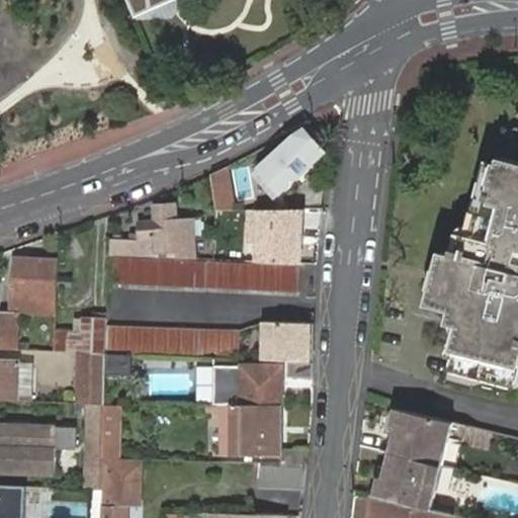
[(133,0),(140,17),(181,0),(133,0)]
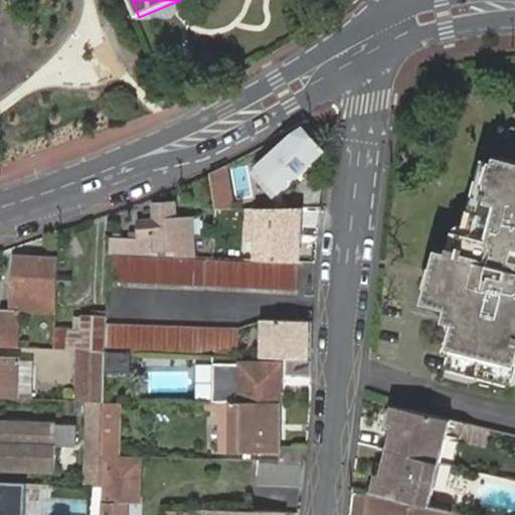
[(256,166),(281,192),(326,151),(313,136),(304,127),(295,133),(256,166)]
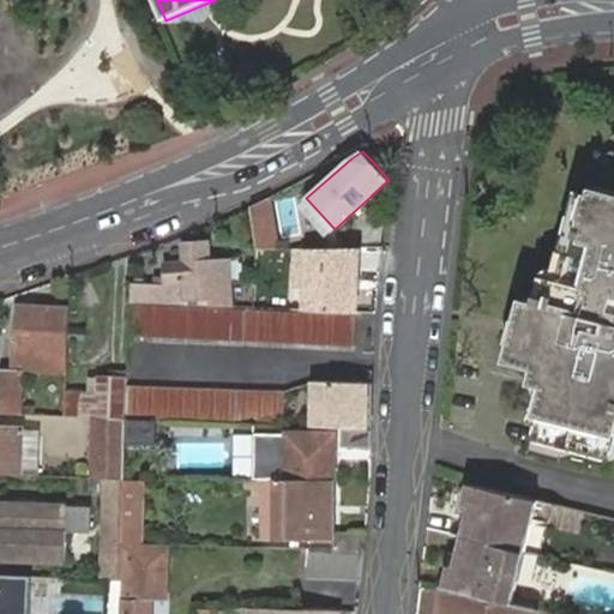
[(537,435),(613,456),(613,191),(594,186),(582,234),(579,233),(567,280),(557,277),(549,302),(536,299),(531,317),(571,327),(566,348),(543,342),(539,362),(555,366),(537,435)]
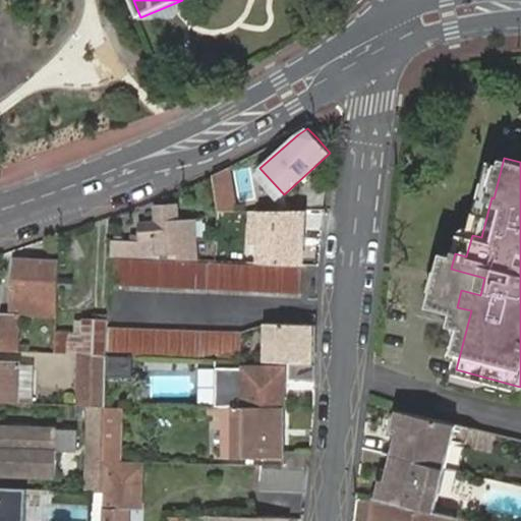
[(237,211),(230,167),(214,175),(219,212),(237,211)]
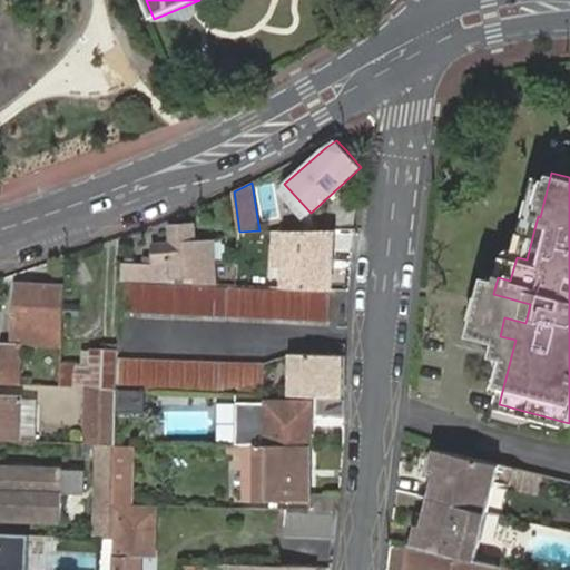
[(303,220),(311,213),(284,184),(277,190),(303,220)]
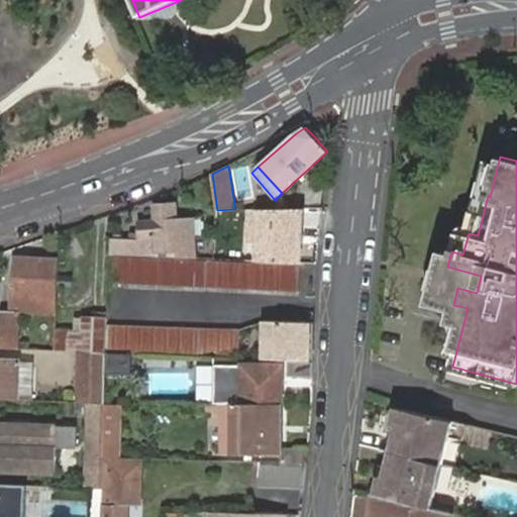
[(111,254),(115,255),(194,257),(193,217),(178,218),(178,203),(154,205),(154,220),(139,221),(140,240),(111,239),(111,254)]
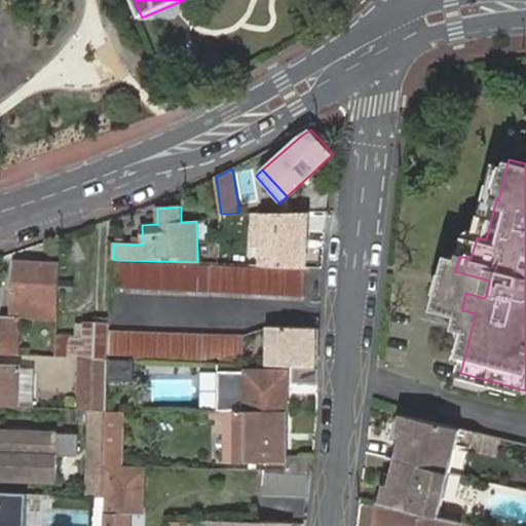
[(305,267),(307,213),(254,213),(252,264),(263,265),(305,267)]
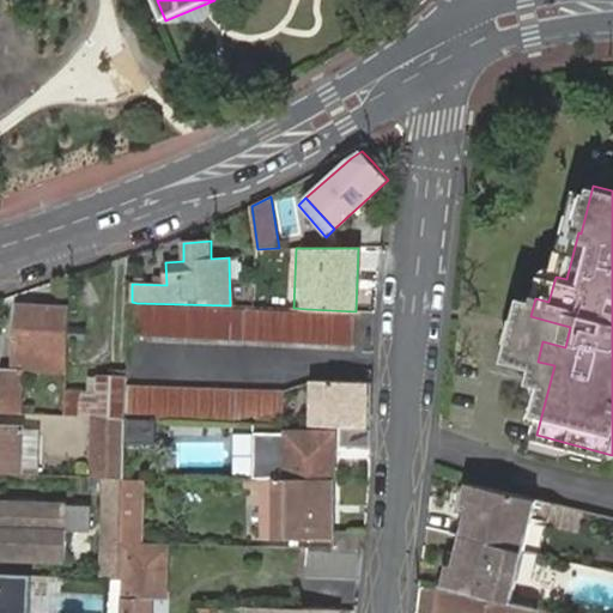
[(354,345),(356,311),(307,309),(293,308),(255,307),(230,305),(137,303),(135,337),(354,345)]
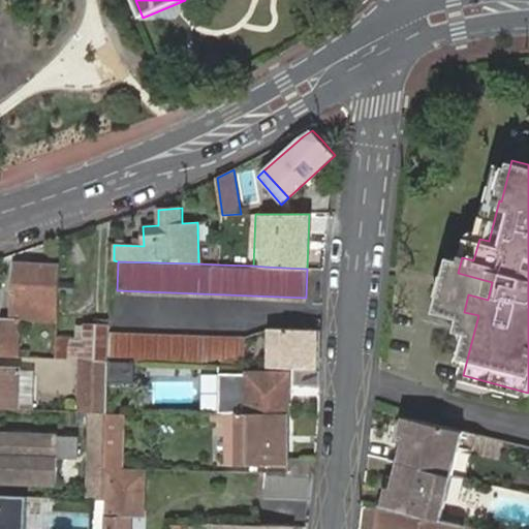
[(0,342),(0,355),(19,358),(21,319),(58,320),(60,281),(61,265),(14,262),(11,310),(19,310),(19,318),(1,317),(0,342)]
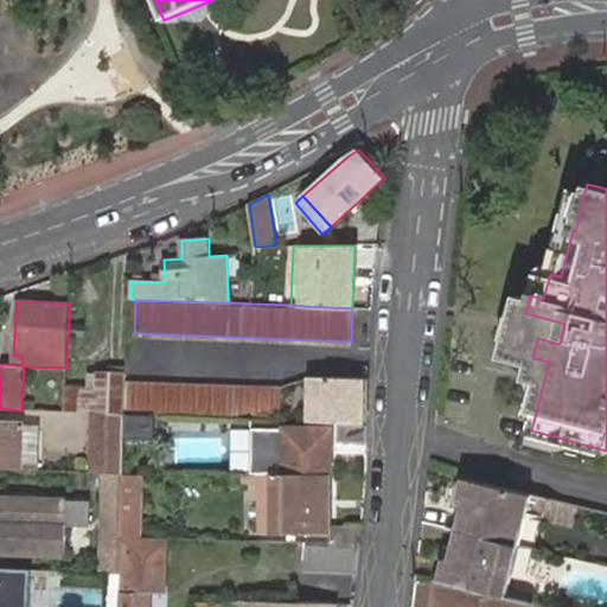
[(69,323),(69,336),(85,336),(87,324),(69,323)]
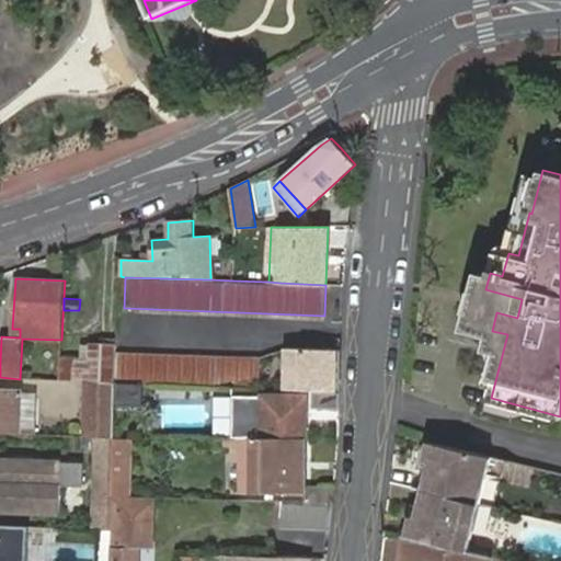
[(88,382),(115,384),(116,361),(117,353),(117,346),(81,344),(81,358),(60,358),(60,381),(76,381),(88,382)]
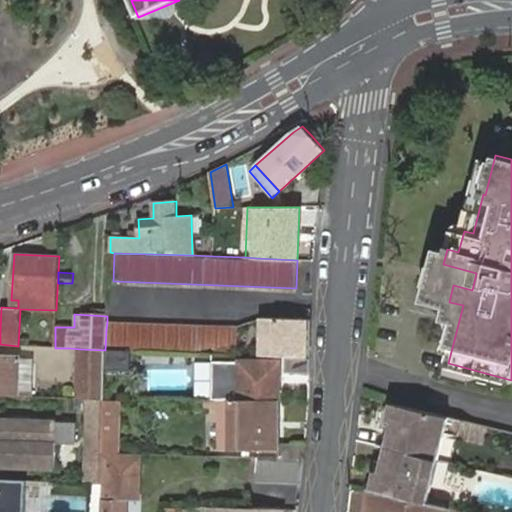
[(275,318),(264,318),(262,354),(275,355),(275,318)]
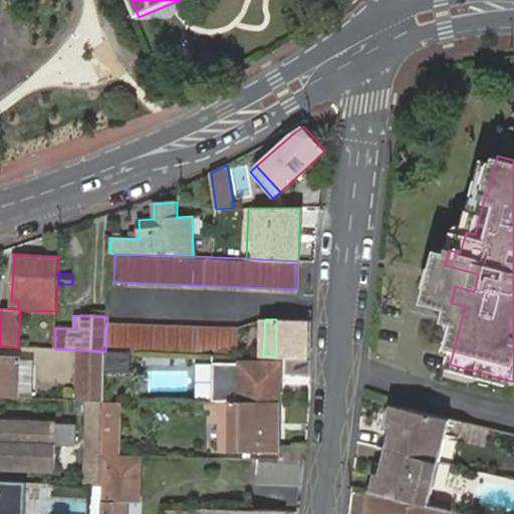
[(276,356),(312,357),(312,320),(276,319),(276,356)]
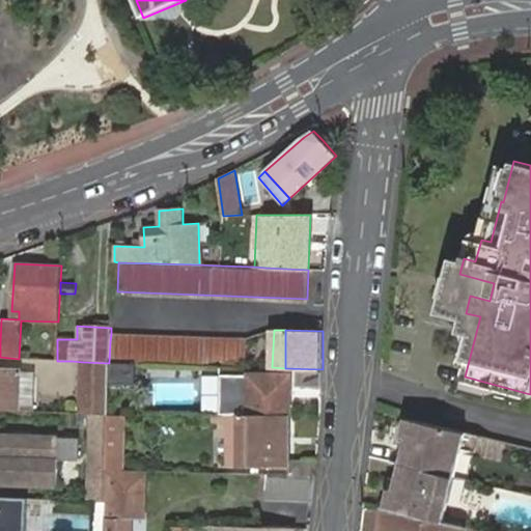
[(110,341),(109,363),(129,364),(229,369),(245,369),(247,341),(111,334),(110,341)]
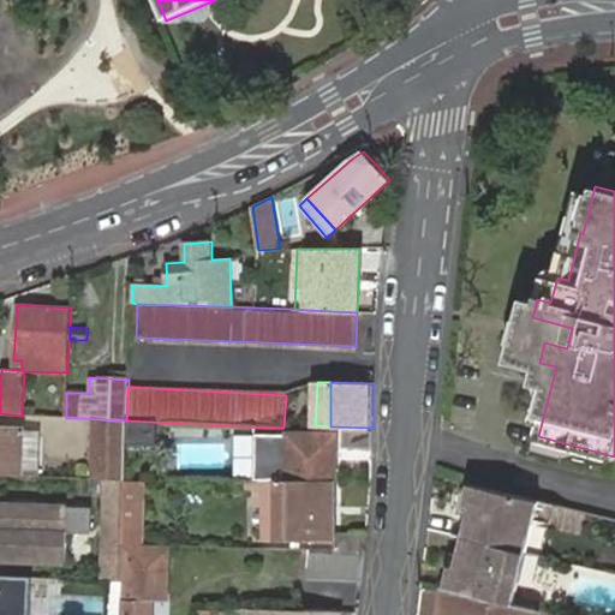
[(126,421),(96,419),(95,479),(105,479),(125,481),(126,421)]
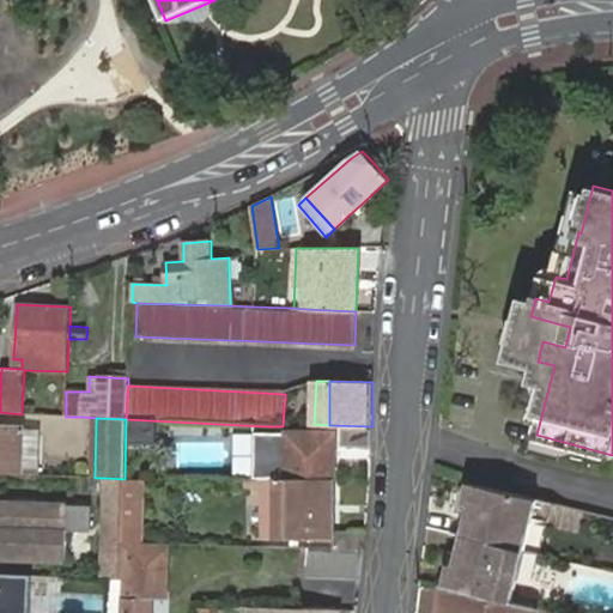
[(0,473),(40,475),(40,468),(20,467),(22,428),(0,426),(0,473)]
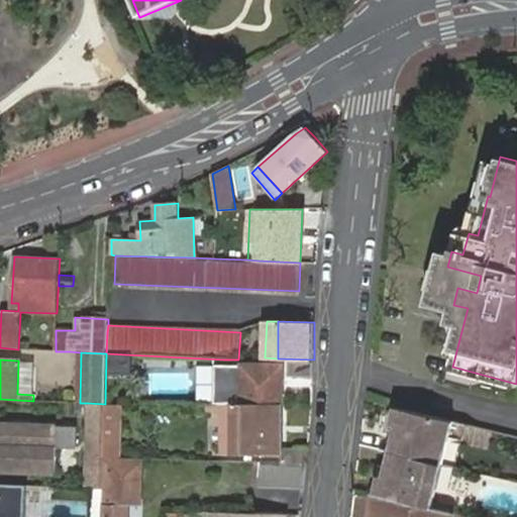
[(35,362),(18,360),(17,394),(33,395),(35,362)]
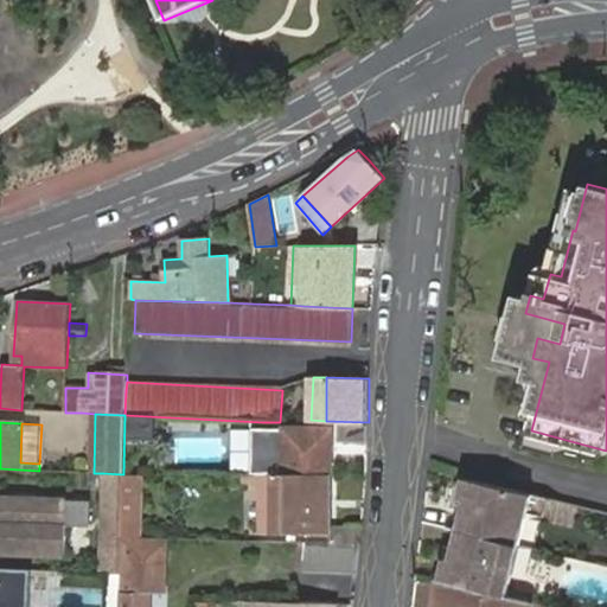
[(339,441),(368,442),(369,426),(339,425),(339,441)]
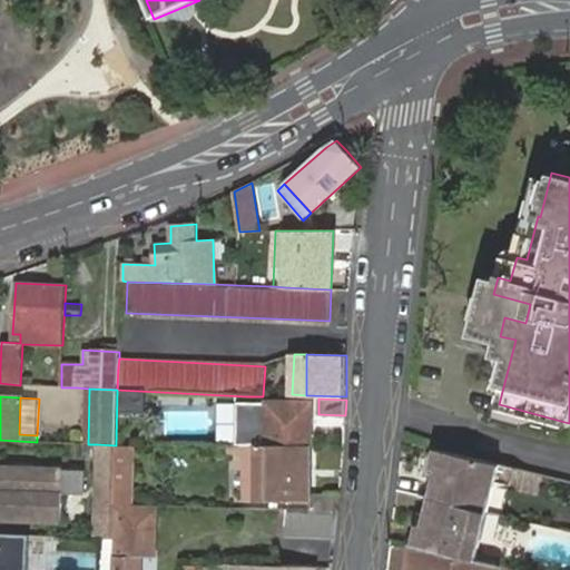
[(312,445),(313,401),(238,401),(238,445),(245,445),(312,445)]
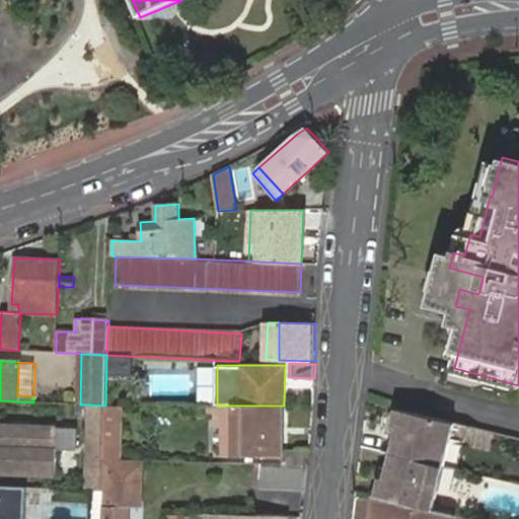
[(103,458),(105,405),(88,404),(86,490),(90,490),(102,490),(103,458)]
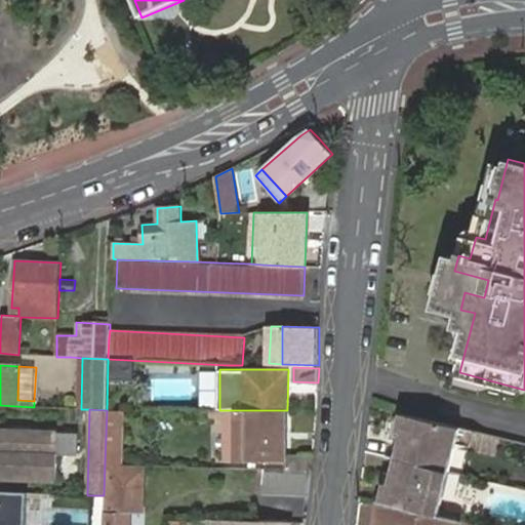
[(123,410),(107,410),(105,463),(121,465),(123,410)]
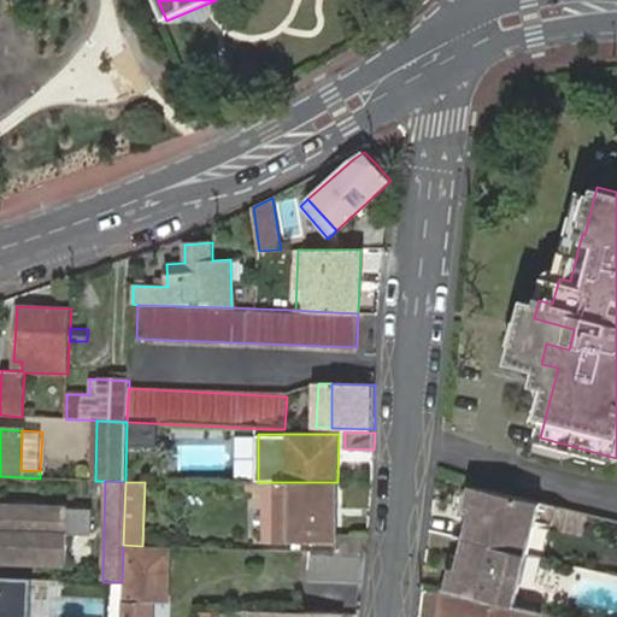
[(366,553),(368,535),(336,534),(338,482),(265,482),(258,482),(247,482),(247,489),(265,489),(265,541),(336,542),(335,553),(366,553)]
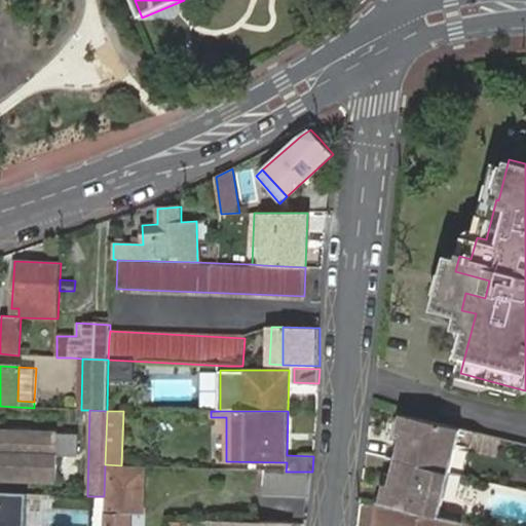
[(402,414),(400,420),(404,421),(460,431),(461,428),(402,414)]
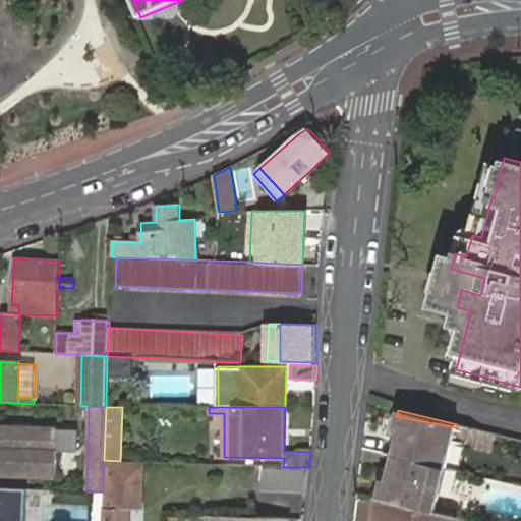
[(400,417),(396,416),(393,428),(398,428),(403,430),(401,440),(397,456),(459,471),(465,444),(453,440),(456,427),(400,417)]
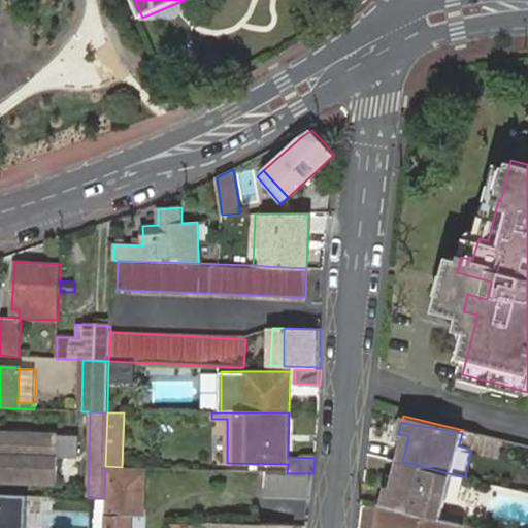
[(0,480),(57,482),(58,456),(78,457),(79,436),(0,432),(0,480)]
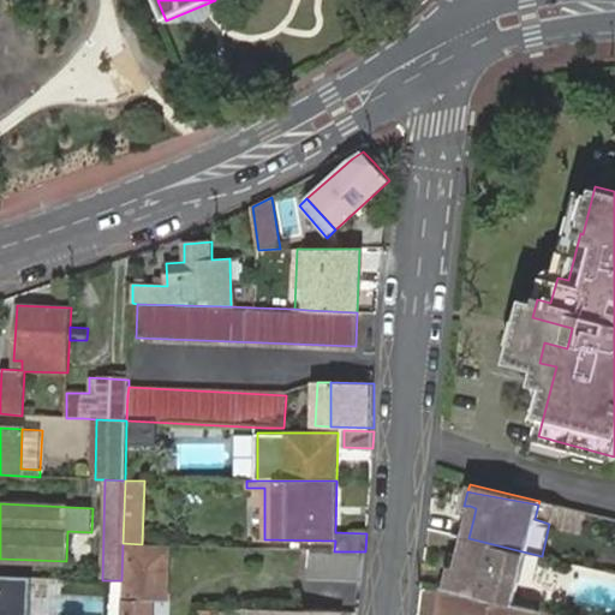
[(452,587),(515,603),(519,584),(533,587),(542,556),(469,538),(465,556),(461,568),(455,566),(452,587)]
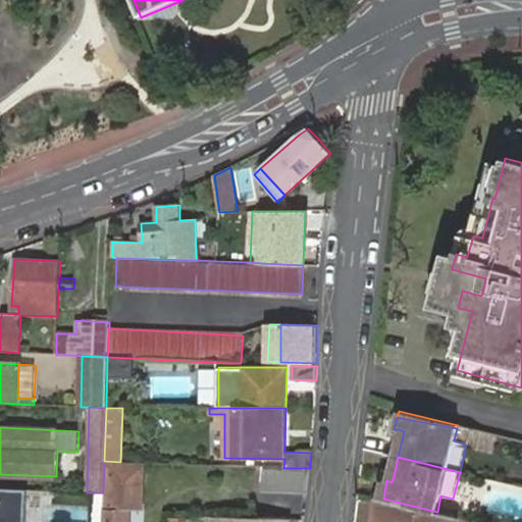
[(120,462),(104,461),(103,492),(103,509),(102,521),(126,521),(127,509),(128,462),(120,462)]
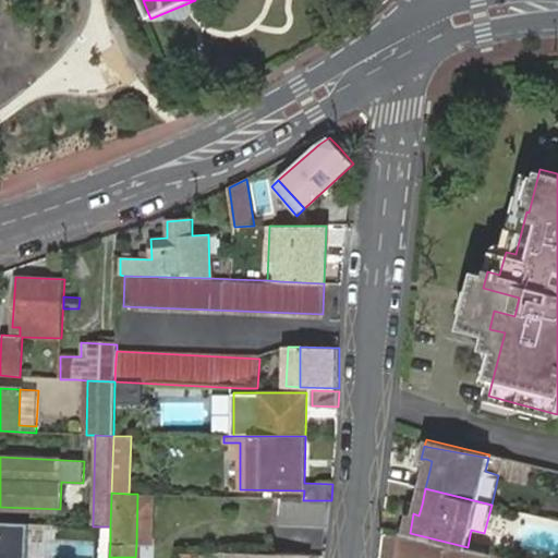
[(154,494),(137,494),(136,544),(153,544),(154,494)]
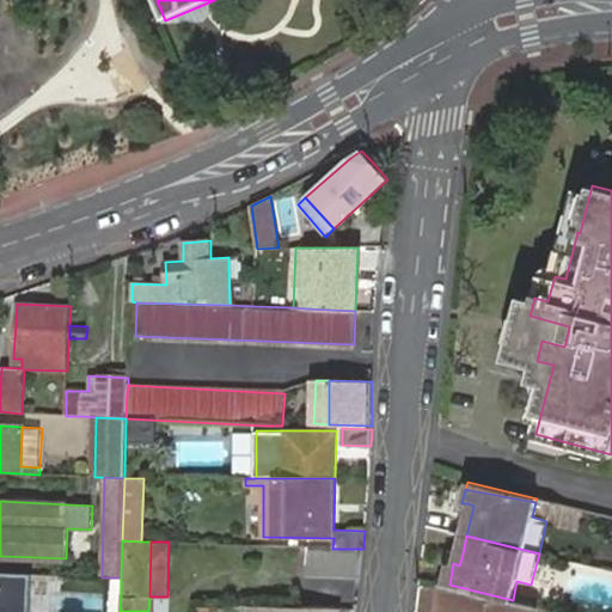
[(363,549),(332,549),(306,546),(305,575),(360,577),(363,549)]
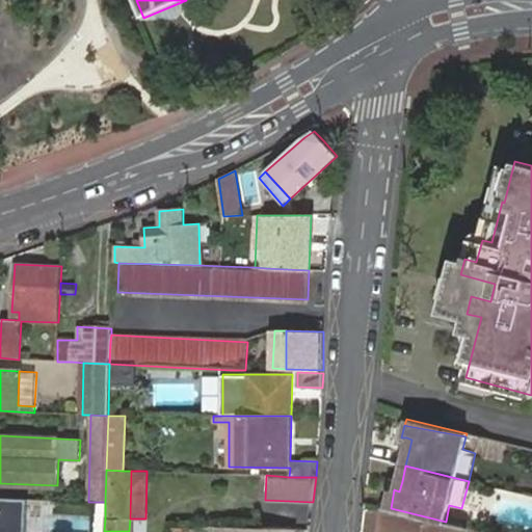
[(389,488),(384,508),(391,508),(394,489),(389,488)]
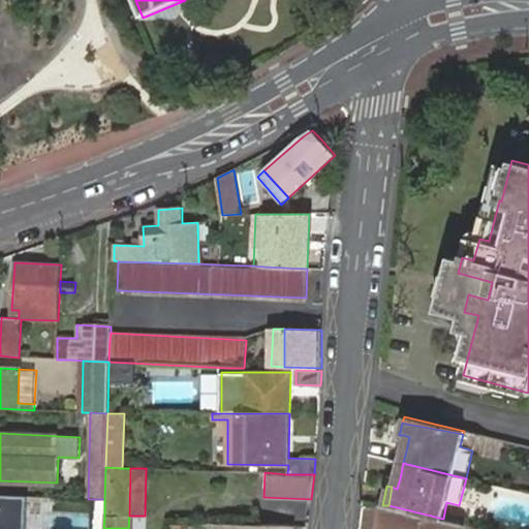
[(0,528),(25,528),(27,496),(0,494),(0,528)]
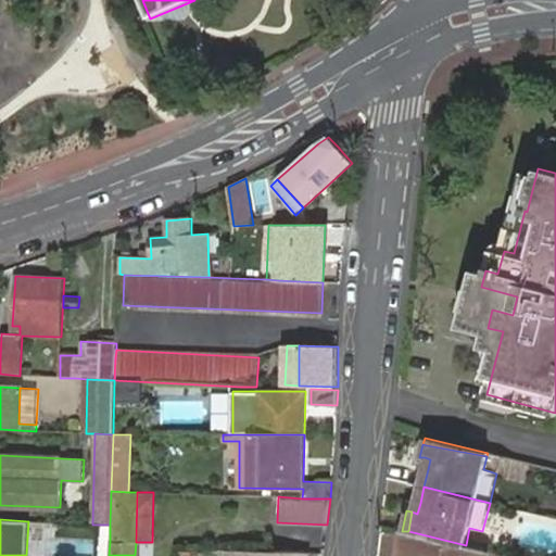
[(110,525),(97,525),(96,555),(109,555),(110,542),(110,525)]
